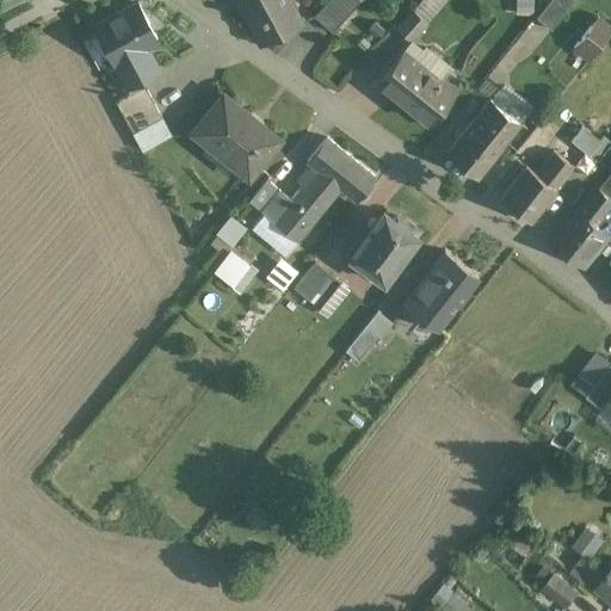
[(302,22),(290,0),(235,0),(260,45),(302,22)]
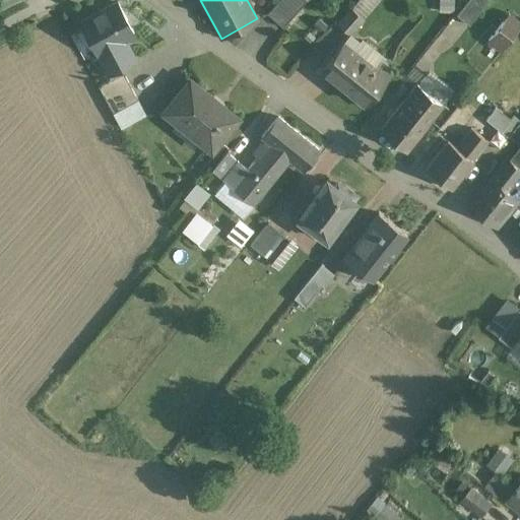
[(286,0),(278,0),(267,13),(282,27),(298,10),(286,0)]
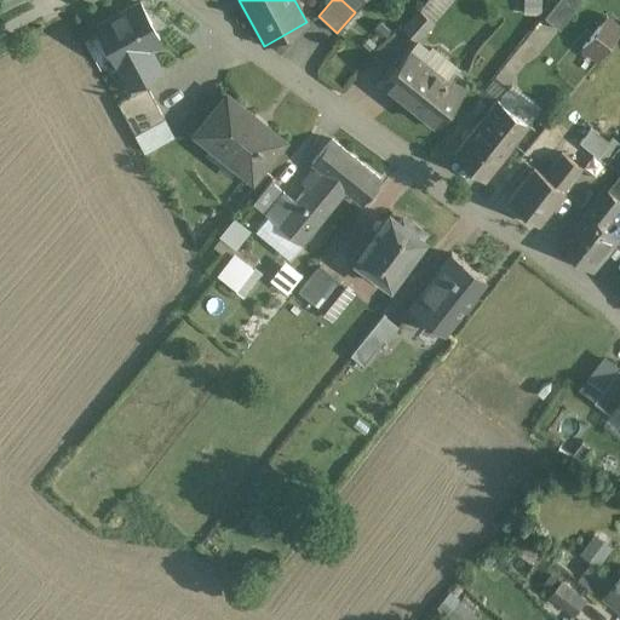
[(366,0),(365,0),(342,0),(355,12),(366,0)]
